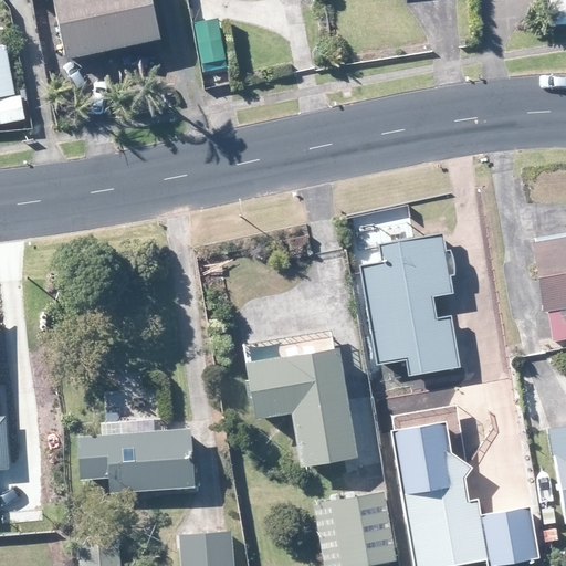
[(138,42),(159,38),(150,0),(52,0),(65,58),(138,42)]
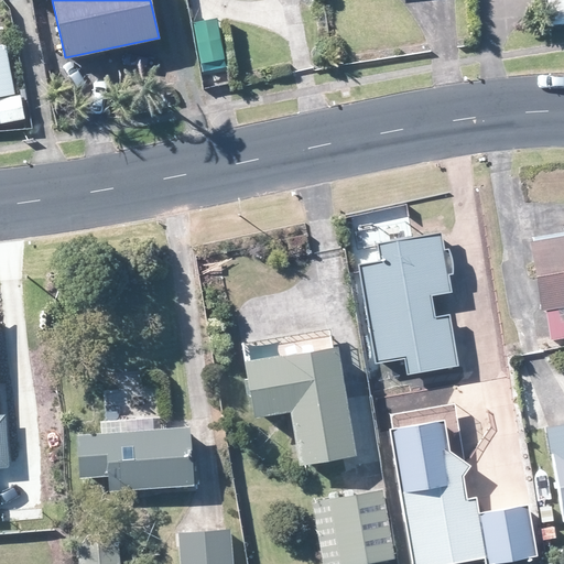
[(206,77),(226,74),(217,18),(197,21),(194,22),(201,63),(204,63),(206,77)]
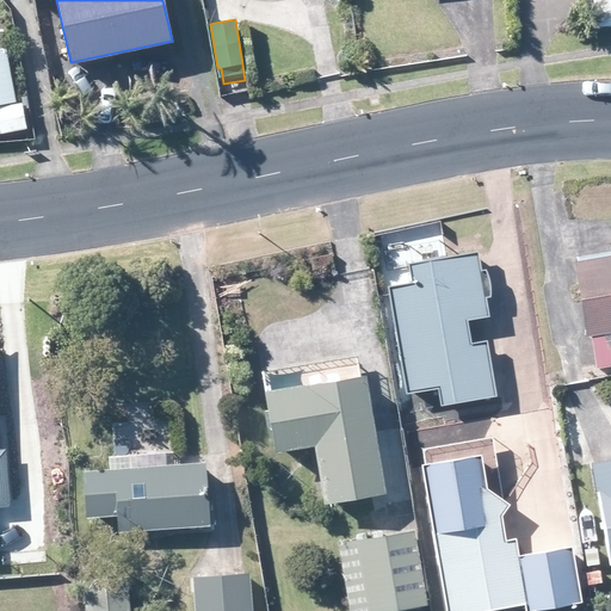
[(4,36),(0,36),(0,102),(14,99),(4,36)]
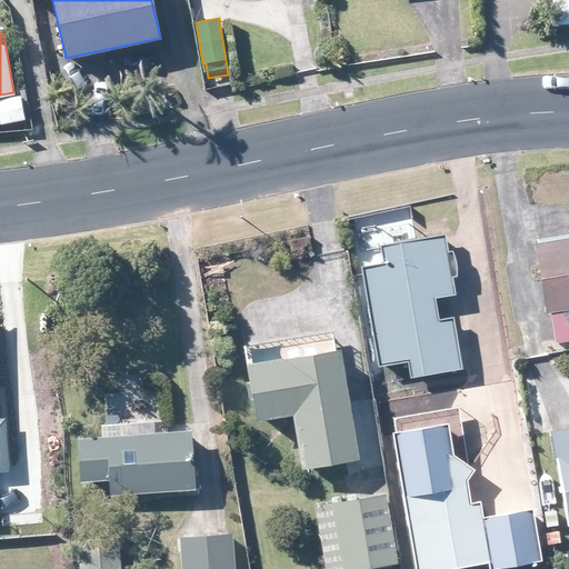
[(371,323),(437,312),(435,297),(455,293),(451,277),(456,276),(452,251),(448,251),(445,235),(417,239),(379,246),(382,262),(361,267),(371,323)]
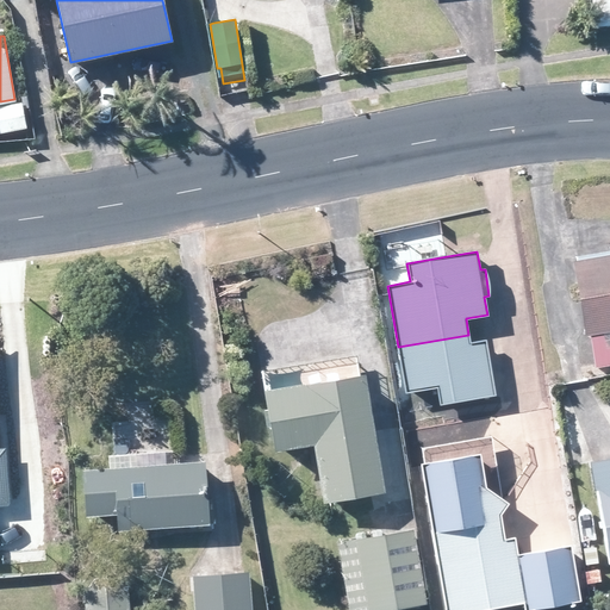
[(609,253),(572,260),(584,334),(590,332),(596,366),(609,363),(609,253)]
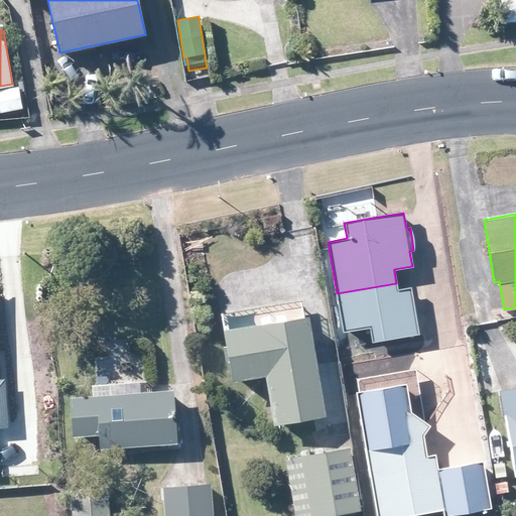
[(396,283),(337,293),(343,332),(369,327),(372,342),(418,334),(410,287),(397,289),(396,283)]
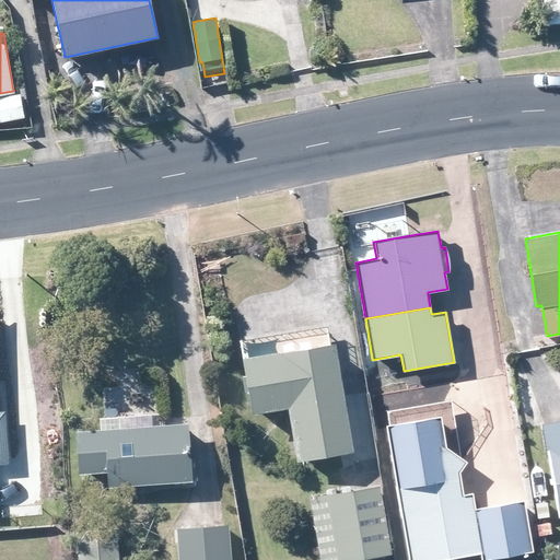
[(334,342),(241,358),(251,412),(288,407),(296,459),(352,450),(334,342)]
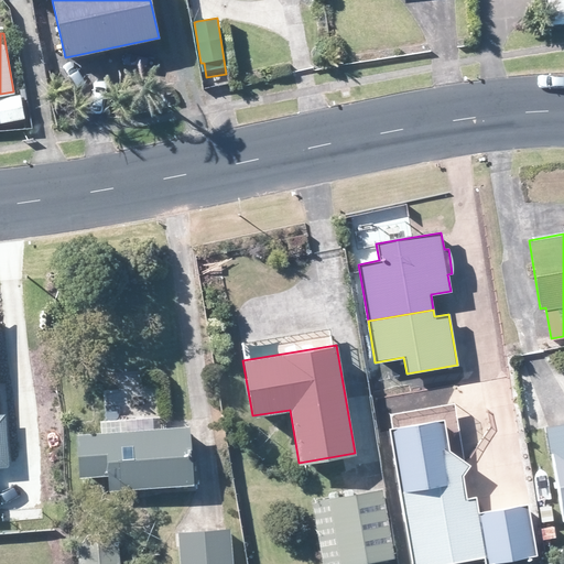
[(477,512),(475,496),(465,498),(461,475),(468,464),(446,449),(442,419),(388,429),(410,563),(436,563),(484,556),(485,563),(535,555),(527,503),(485,511),(477,512)]
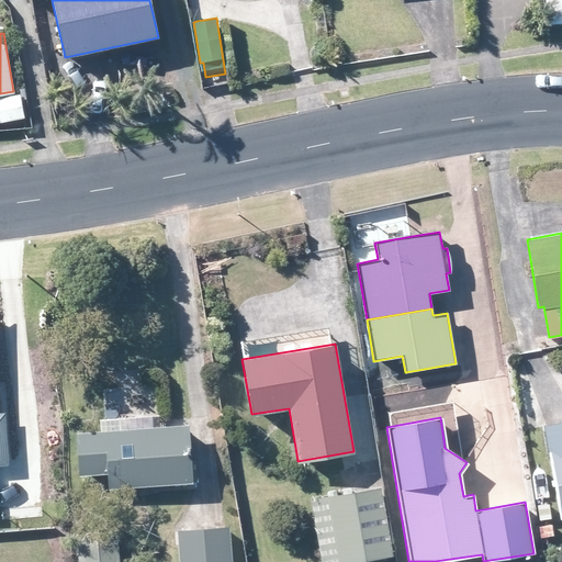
[(561,420),(543,424),(561,523),(561,521),(561,420)]
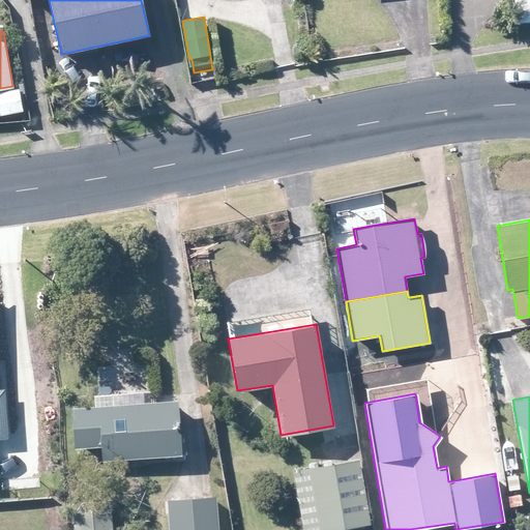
[(105,461),(180,455),(176,400),(95,406),(72,407),(75,448),(104,446),(105,461)]
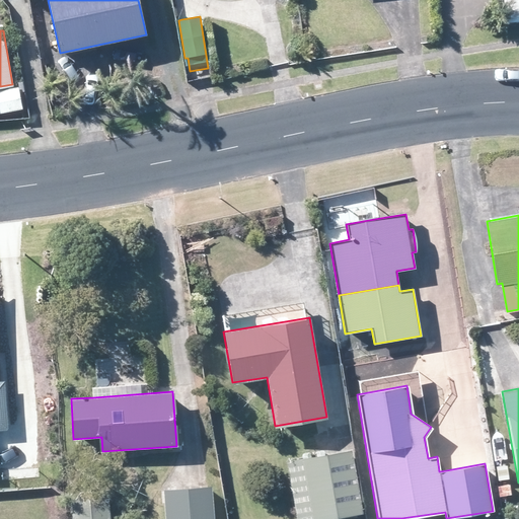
[(415,408),(420,408),(423,403),(423,399),(420,396),(415,396),(412,399),(412,404),(415,408)]
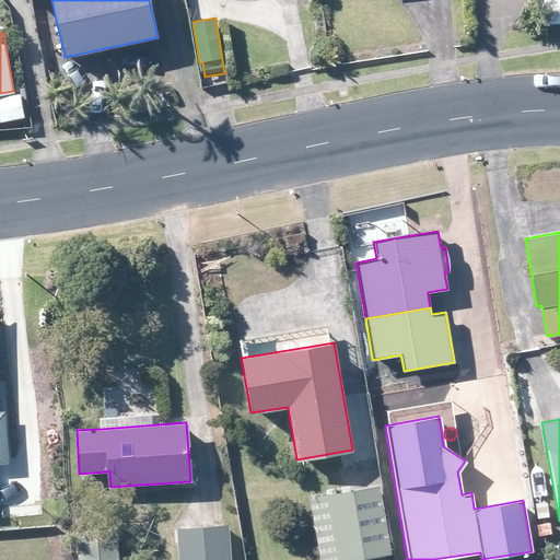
[(334,546),(323,548),(317,549),(318,559),(345,559),(391,552),(380,486),(351,490),(325,494),(327,511),(334,546)]
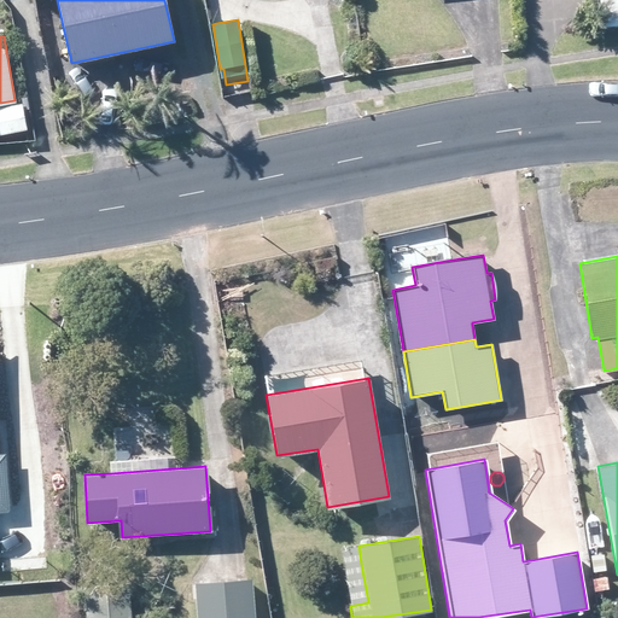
[(196,583),(196,617),(258,617),(257,581),(196,583)]
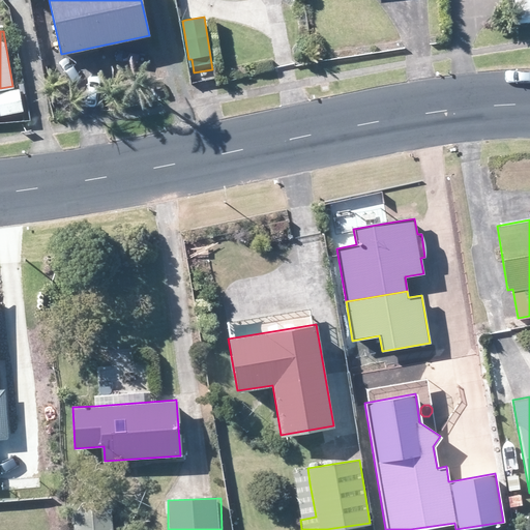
[(112,529),(110,505),(71,508),(72,529),(112,529)]
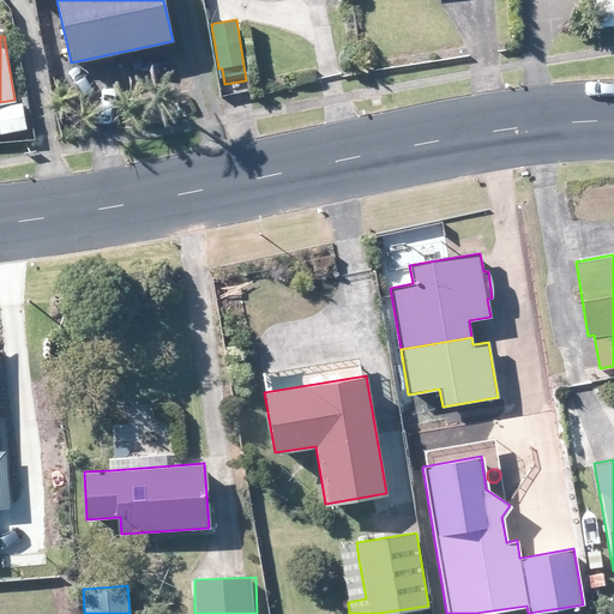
All buildings are outlined.
